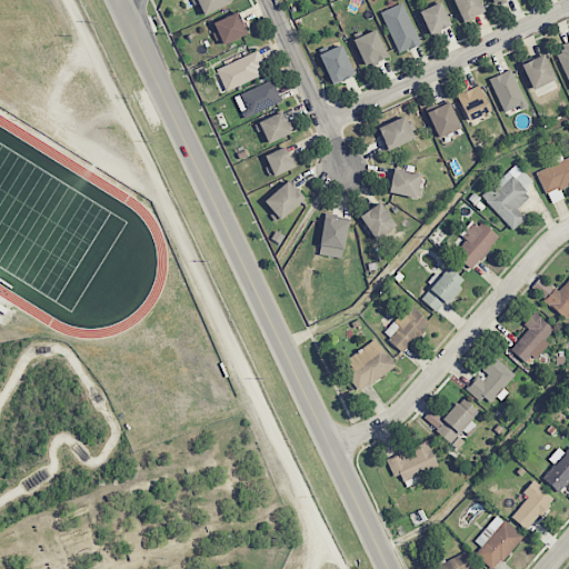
[(197,0),(203,16),(233,2),(231,0),(197,0)]
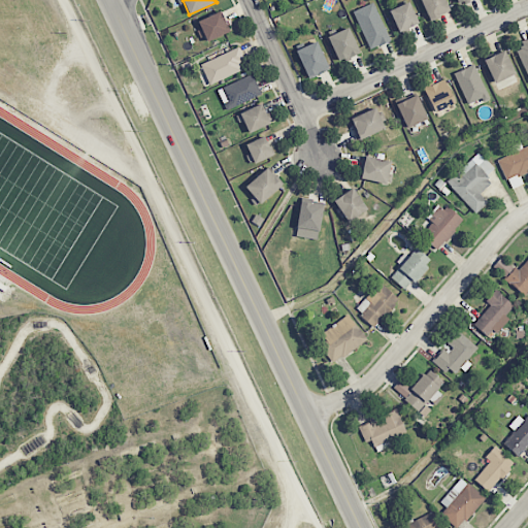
[(420,0),(429,20),(450,11),(444,0),(420,0)]
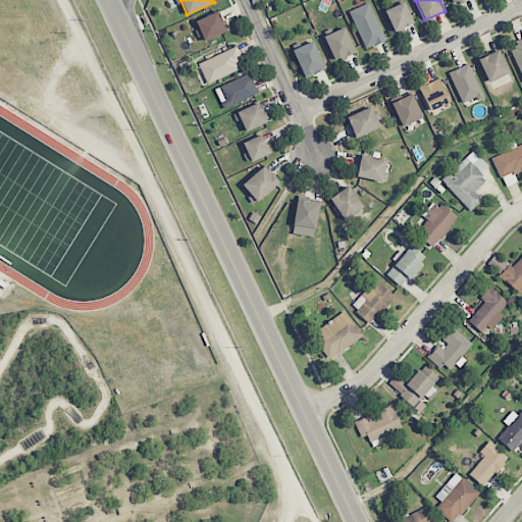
[(349,11),(365,49),(385,41),(369,2),(349,11)]
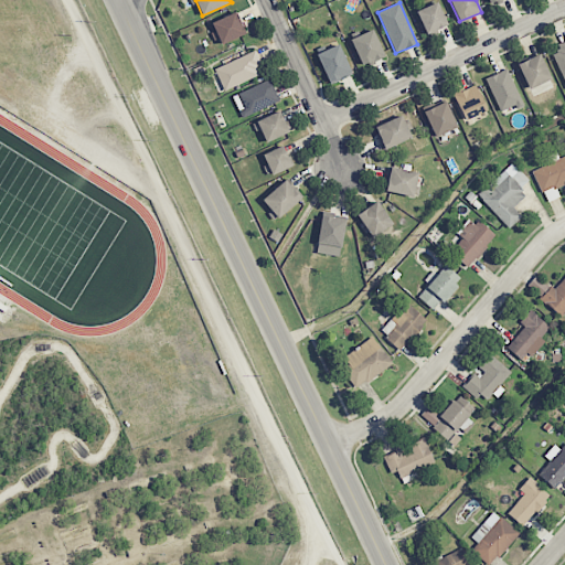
[(447,25),(438,2),(416,11),(426,34),(447,25)]
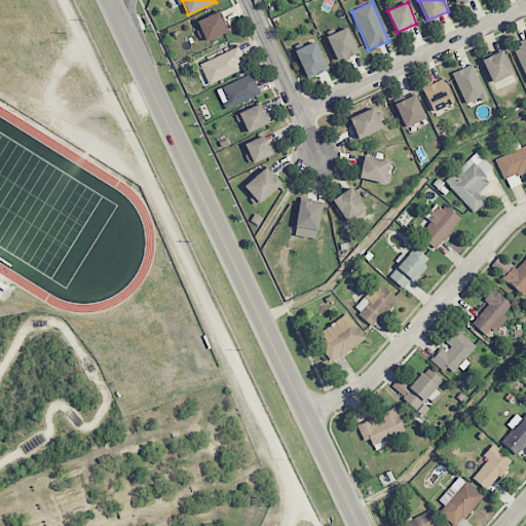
[(207,41),(229,30),(220,10),(197,22),(207,41)]
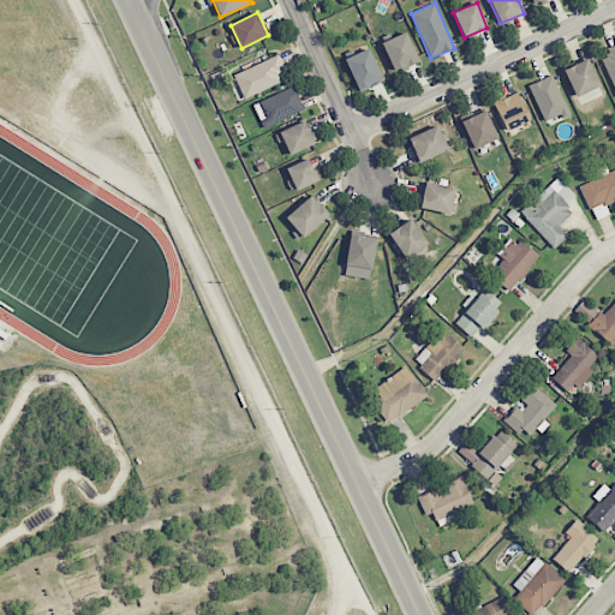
[(382,43),(395,72),(419,61),(406,31),(382,43)]
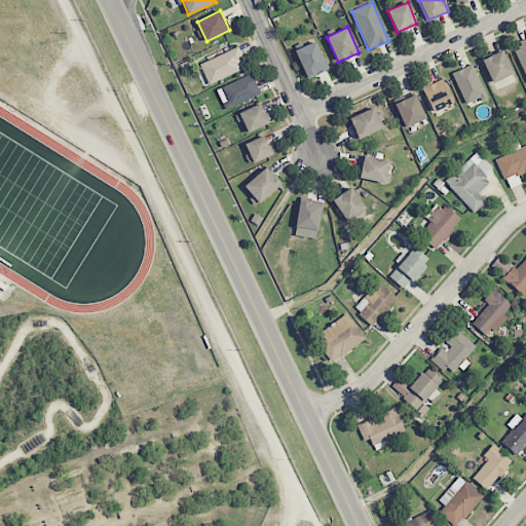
[(525,40),(513,45),(525,77),(525,40)]
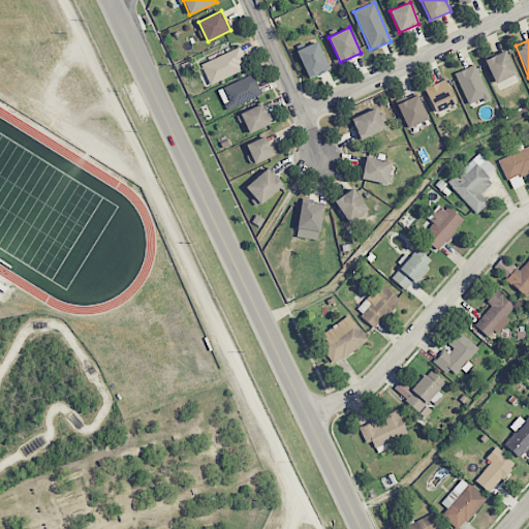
[(297,51),(309,79),(330,70),(317,41),(297,51)]
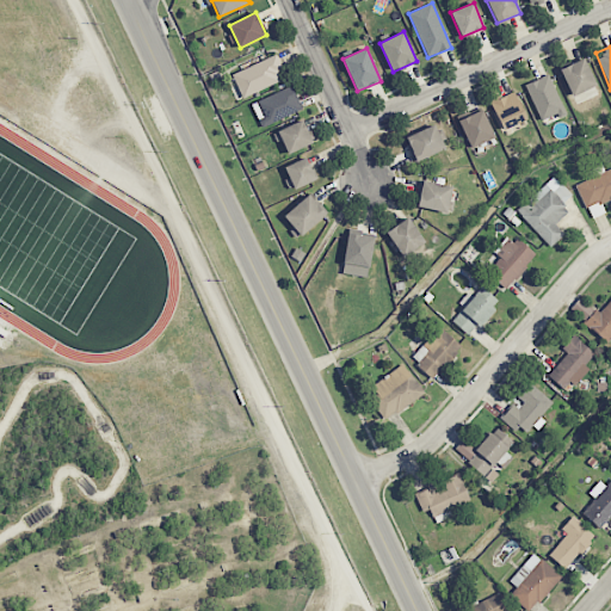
[(240,97),(283,82),(276,57),(233,71),(240,97)]
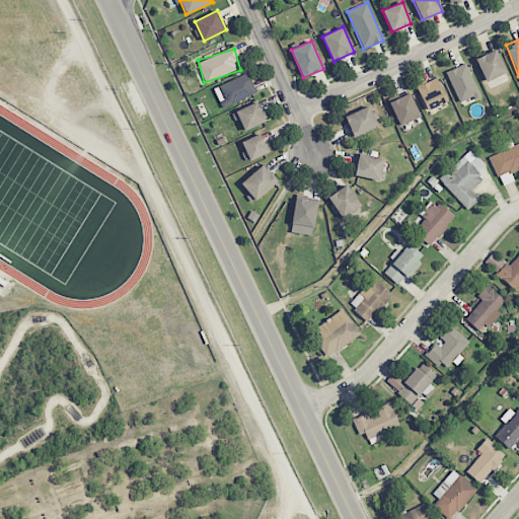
[(506,73),(496,50),(475,58),(486,82),(506,73)]
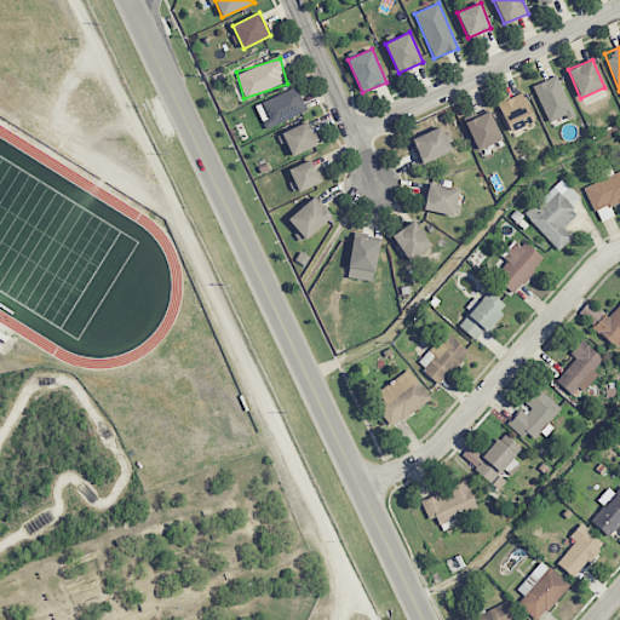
[(573,114),(557,75),(533,86),(550,124),(573,114)]
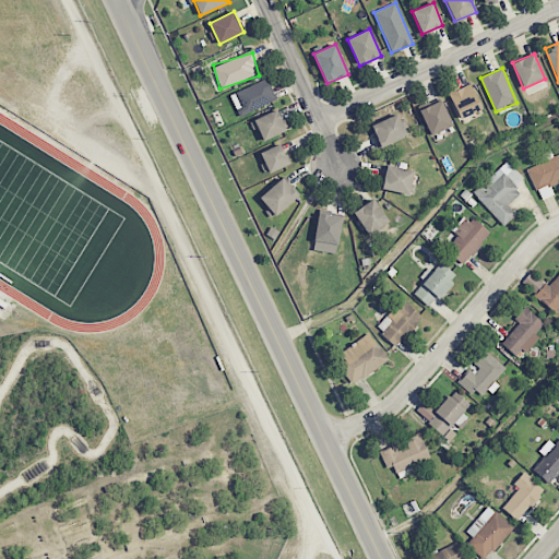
[(239,116),(276,100),(268,79),(230,94),(239,116)]
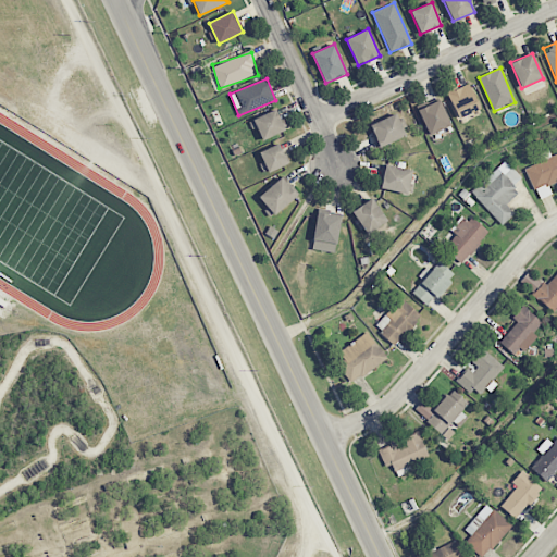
[(447,91),(458,118),(480,110),(470,83),(447,91)]
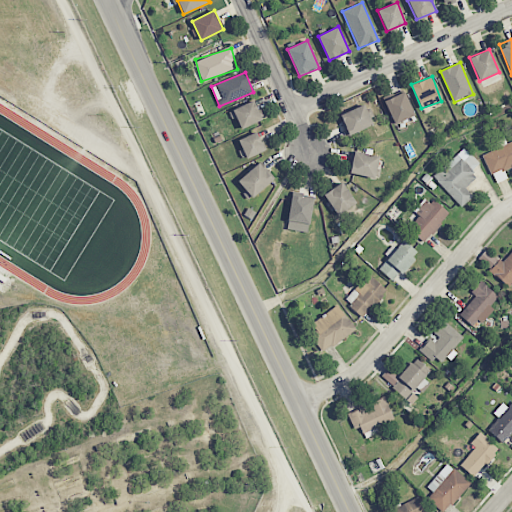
[(394,124),(414,115),(404,92),(384,100),(394,124)]
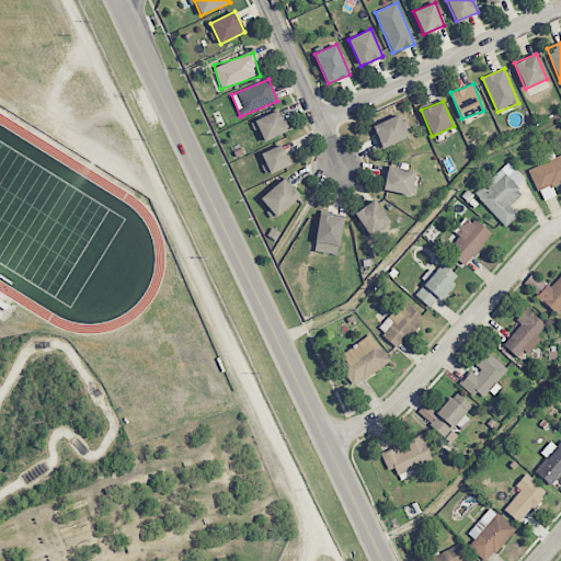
[(287,130),(278,110),(254,121),(264,141),(287,130)]
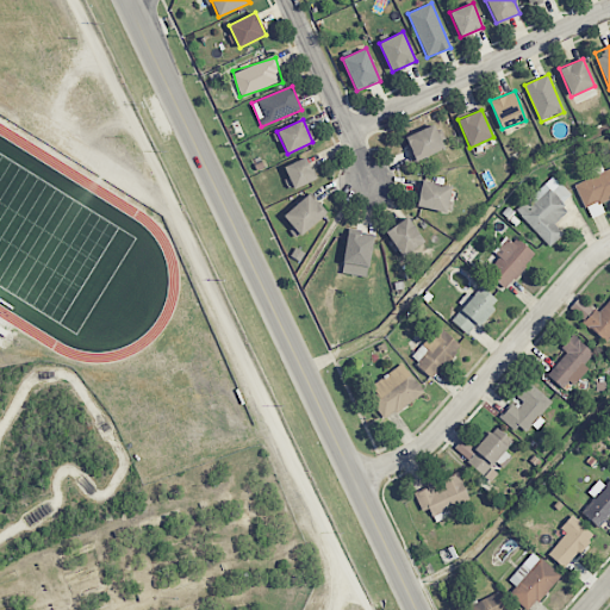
[(412,161),(443,151),(435,125),(405,135),(412,161)]
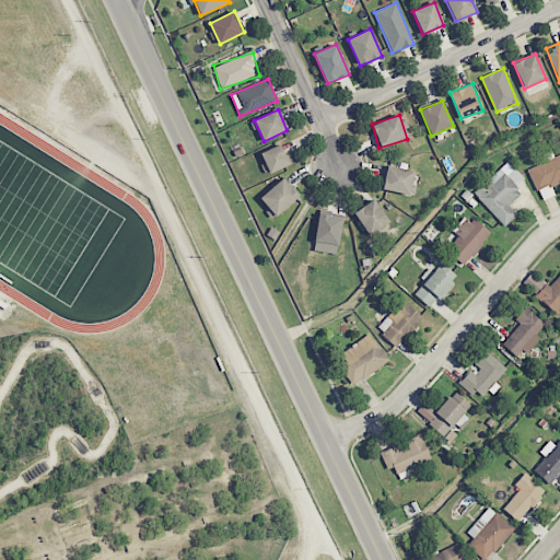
[(291,164),(281,143),(260,153),(269,174),(291,164)]
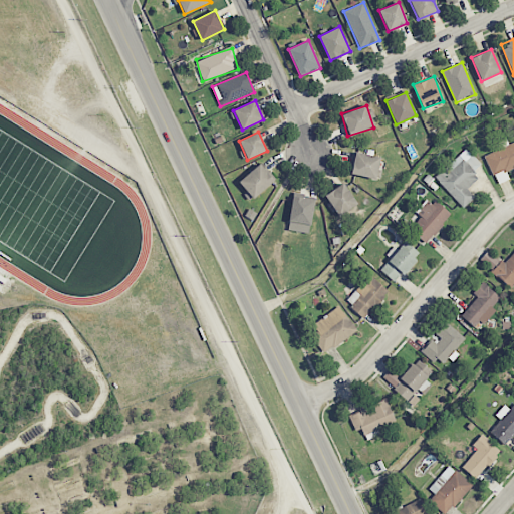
[(484,156),(493,176),(513,167),(513,141),(509,144),(507,139),(496,144),(498,150),(484,156)]
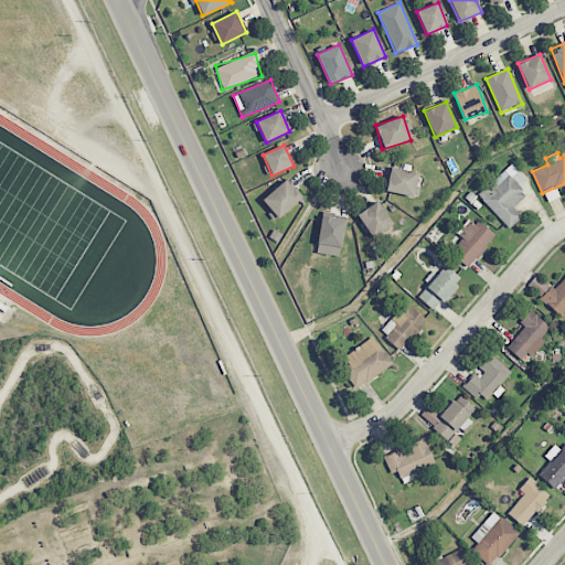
[(525,195),(520,189),(529,180),(513,162),(478,194),(509,228),(522,216),(513,208),(525,195)]
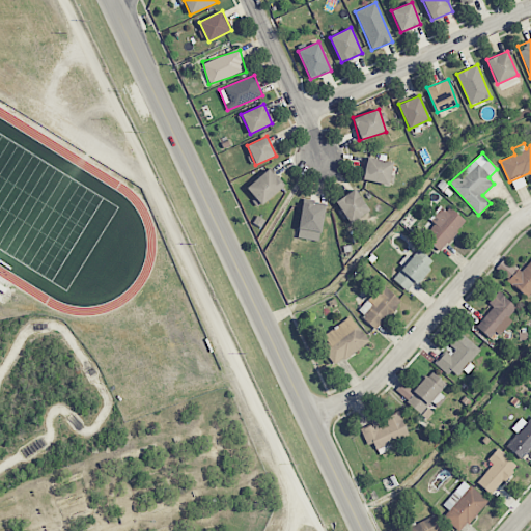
[(393,163),(368,157),(362,178),(388,186),(393,163)]
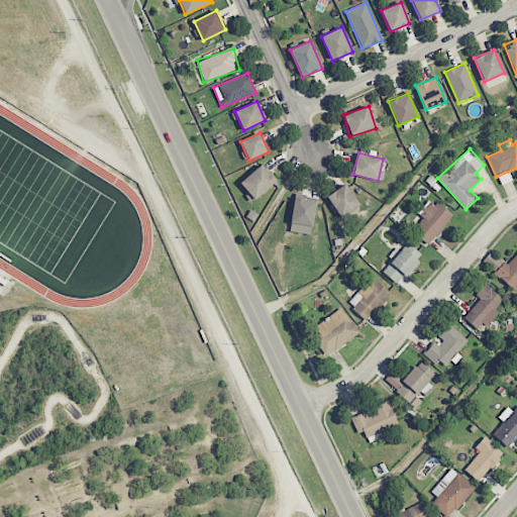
[(277,183),(265,165),(239,181),(252,199),(277,183)]
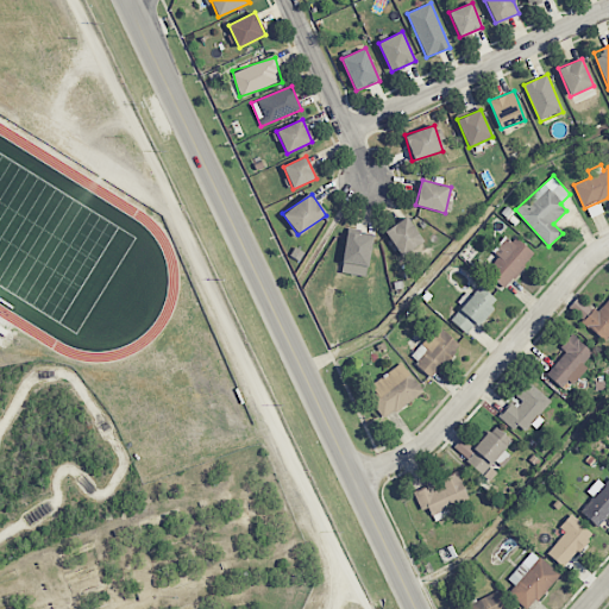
[(424,242),(407,217),(384,231),(401,256),(424,242)]
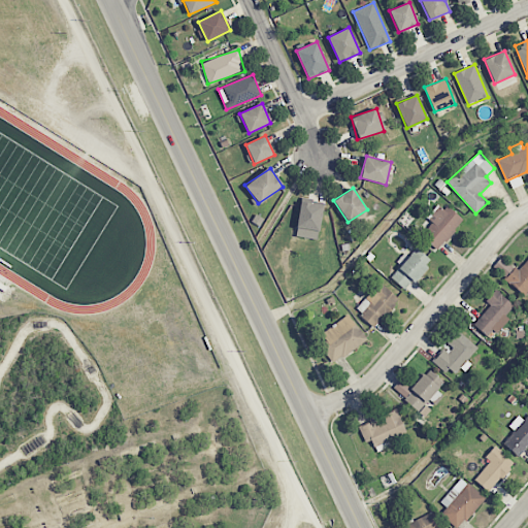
[(322,204),(299,202),(297,237),(319,238),(322,204)]
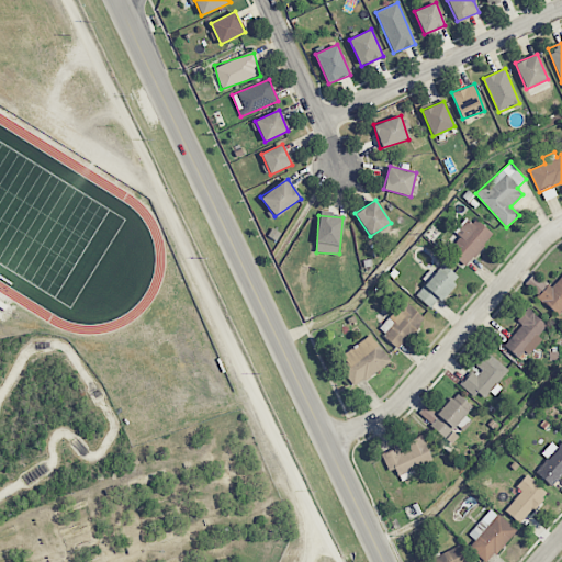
[(465,267),(492,235),(469,215),(454,232),(460,236),(448,251),(465,267)]
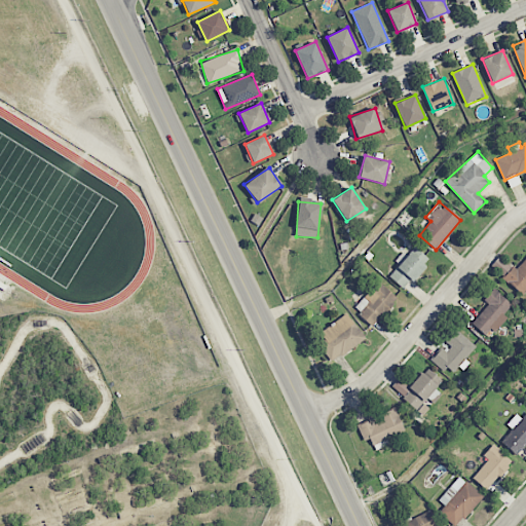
[(430,260),(415,247),(389,276),(404,290),(430,260)]
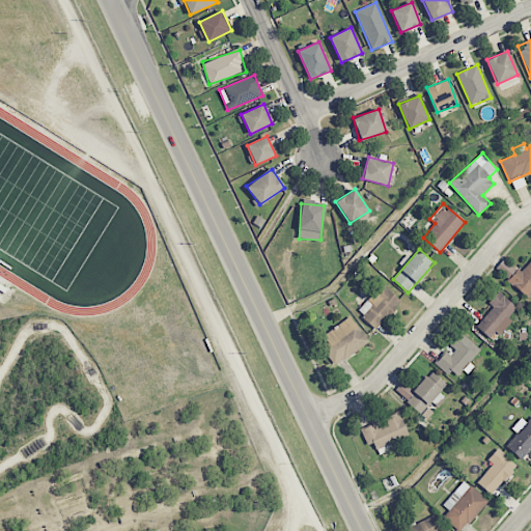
[(504,259),(496,269),(530,297),(530,259),(521,273),(504,259)]
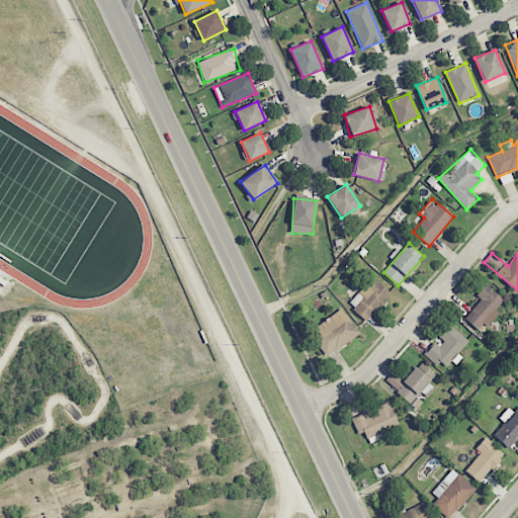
[(392,294),(373,277),(348,304),(366,321),(392,294)]
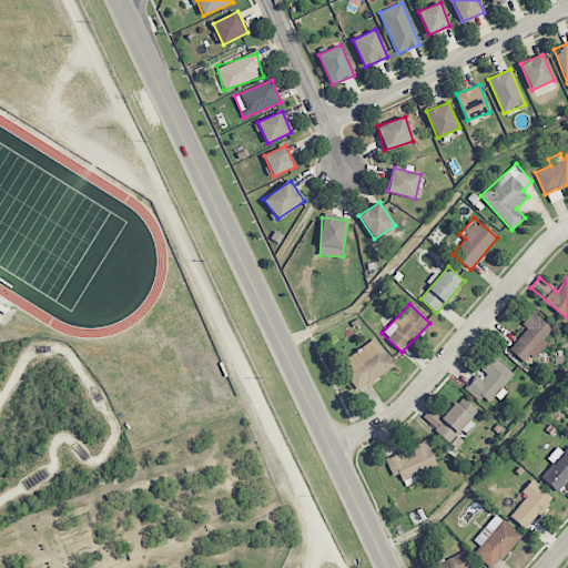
[(510,350),(528,364),(546,342),(544,340),(553,327),(533,312),(523,324),(527,327),(510,350)]
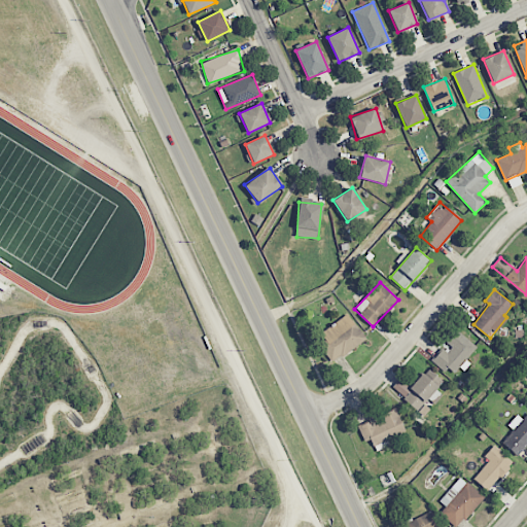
[(331,359),(365,343),(351,315),(318,331),(331,359)]
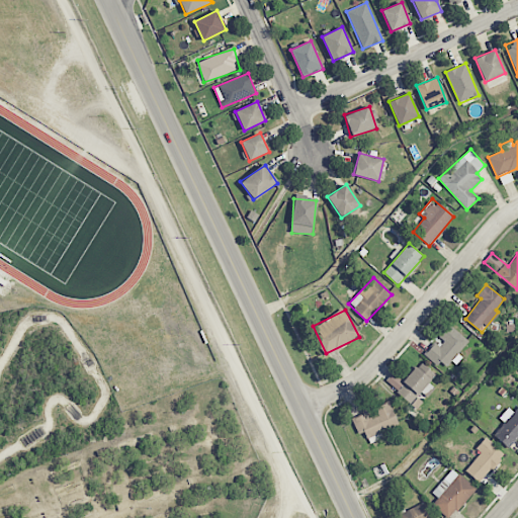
[(444,369),(468,341),(450,325),(437,340),(426,353),(444,369)]
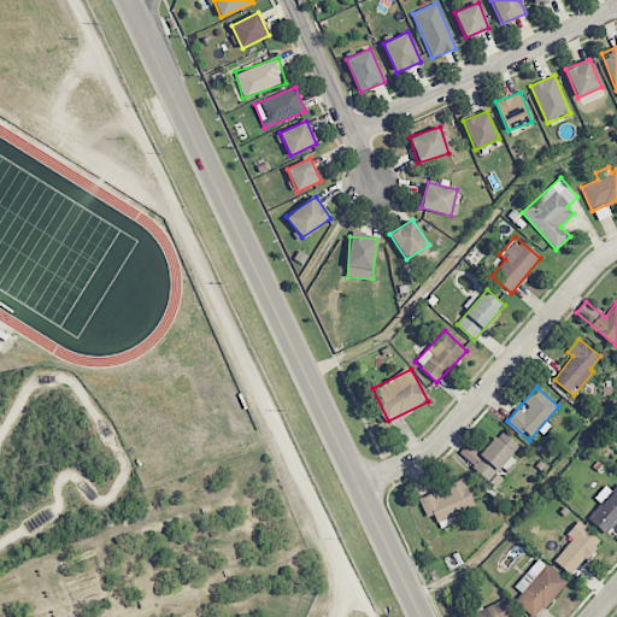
[(475,506),(464,481),(436,493),(436,492),(418,499),(427,517),(433,513),(436,522),(475,506)]
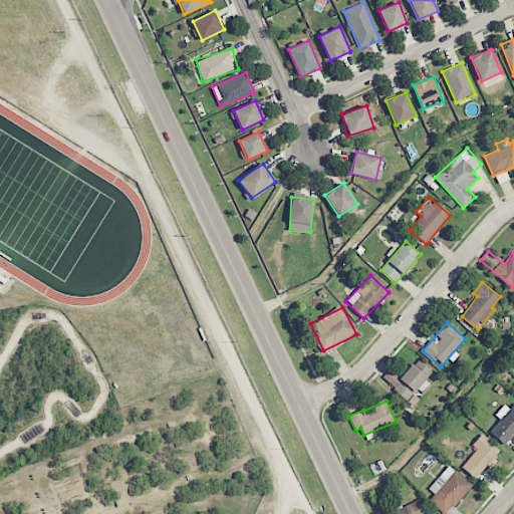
[(506,445),(513,435),(513,402),(490,432),(506,445)]
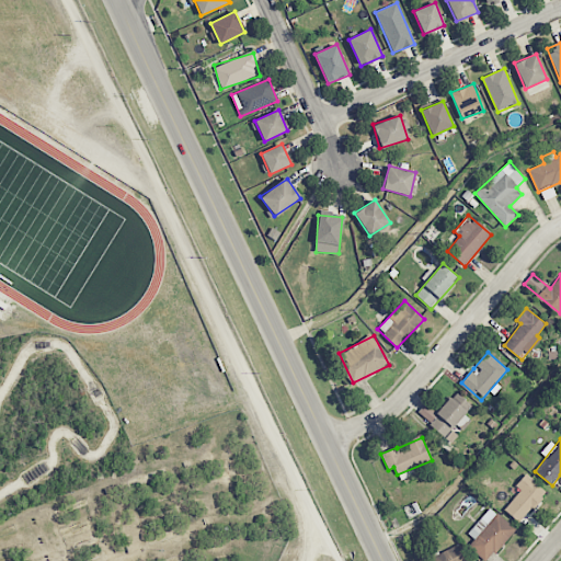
[(518,523),(546,492),(525,473),(515,485),(521,490),(504,510),(518,523)]
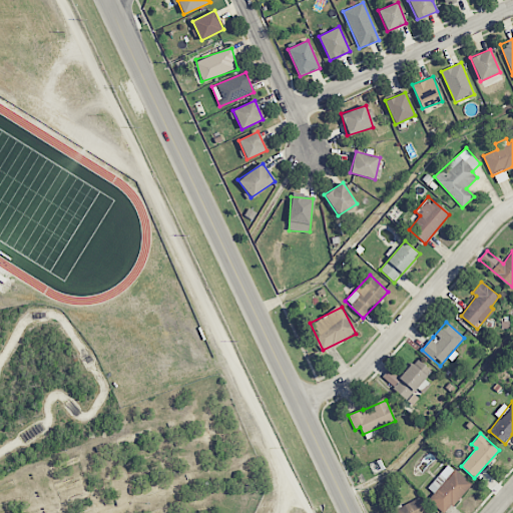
[(428,500),(444,512),(446,512),(471,483),(447,464),(428,488),(434,493),(428,500)]
